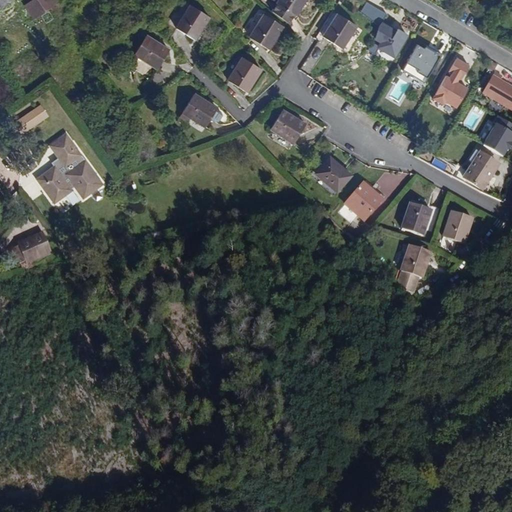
[(0,0),(0,9),(13,1),(12,0),(0,0)]
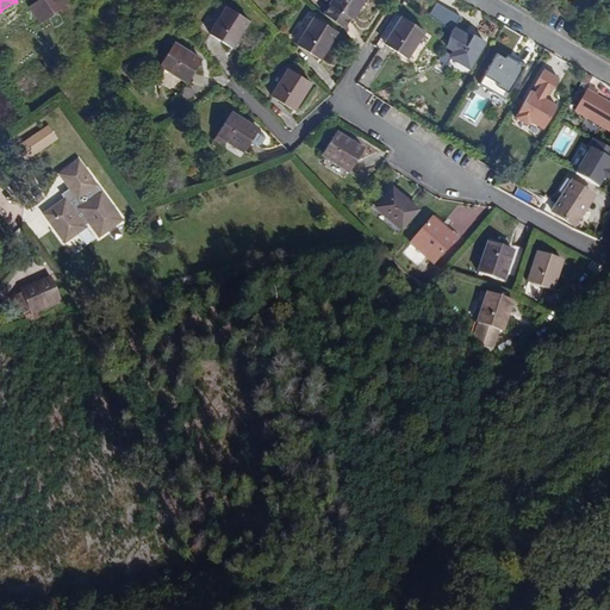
[(30,7),(32,11),(47,0),(33,0),(31,2),(33,6),(30,7)]
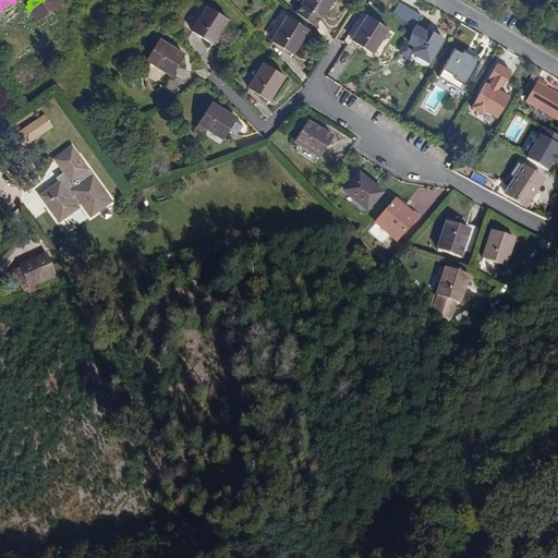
[(43,0),(29,10),(35,17),(60,1),(59,0),(43,0)]
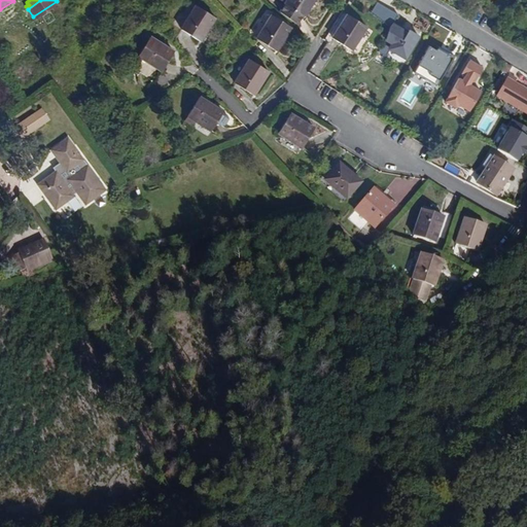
[(302,13),(303,13),(311,0),(281,0),(284,2),(278,10),(292,21),(294,24),(302,13)]
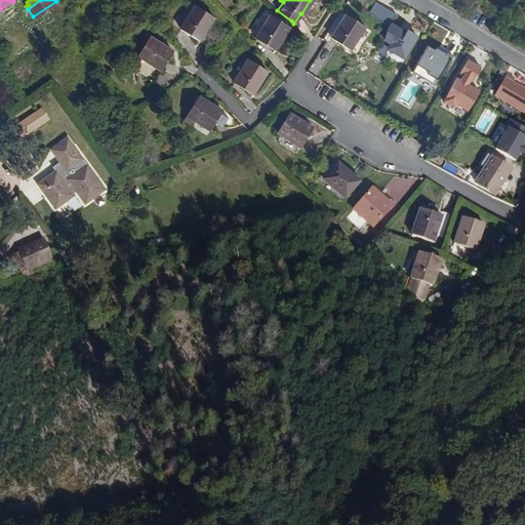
[(391,26),(393,21),(399,13),(376,1),(372,9),(391,26)]
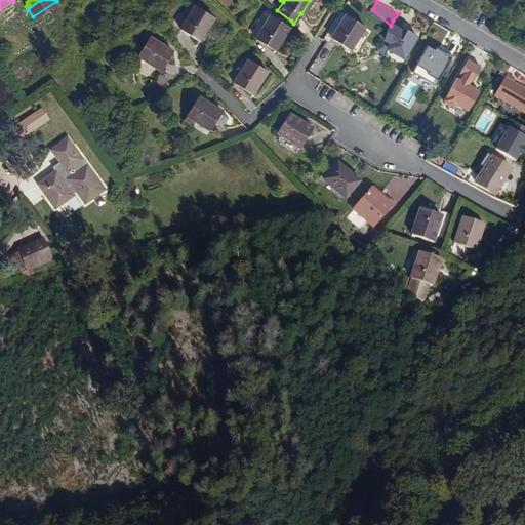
[(179,27),(199,40),(214,16),(195,4),(179,27)]
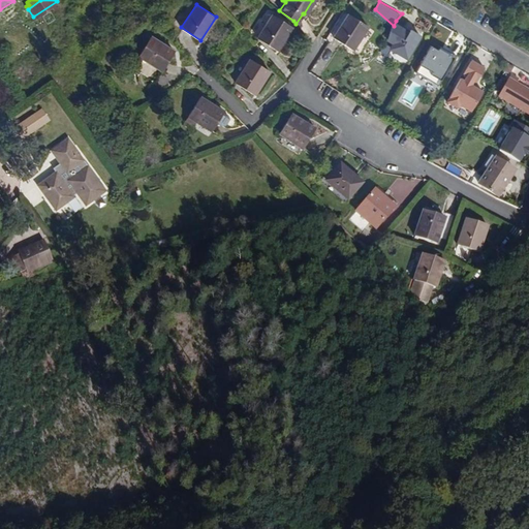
[(256,37),(276,50),(291,26),(272,13),(256,37)]
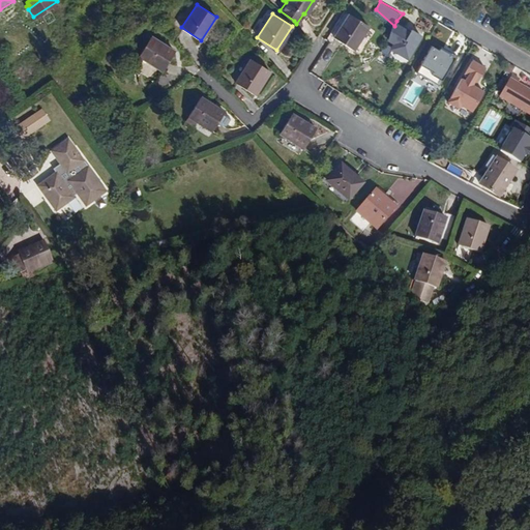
[(333,36),(352,49),(367,26),(348,13),(333,36)]
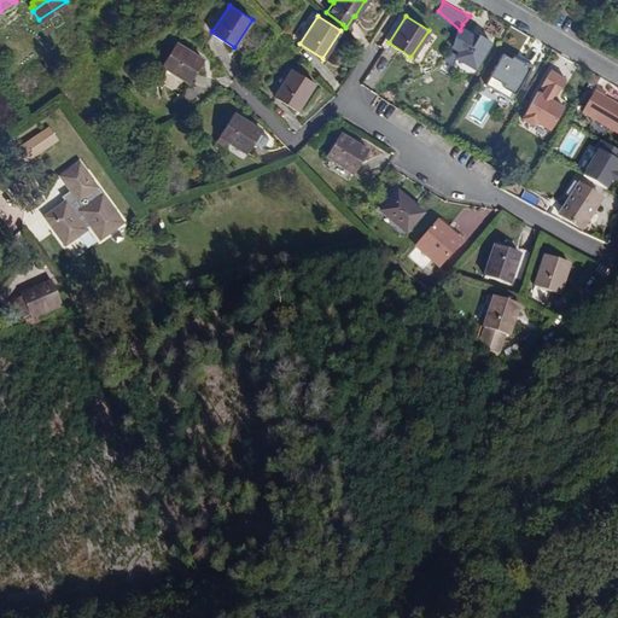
[(477,33),(462,24),(460,30),(450,46),(458,51),(455,56),(481,70),(497,41),(479,30),(477,33)]
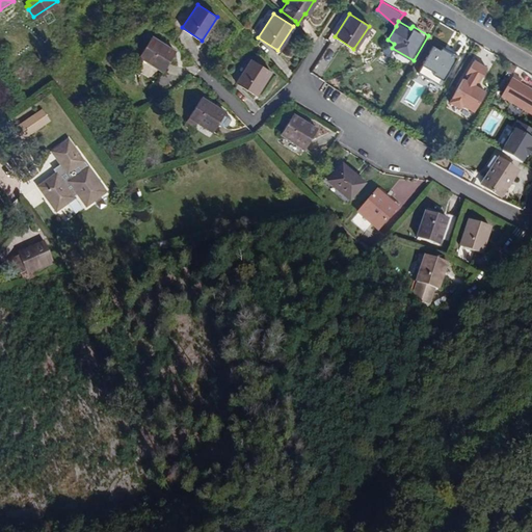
[(139,54),(162,70),(175,50),(151,35),(139,54)]
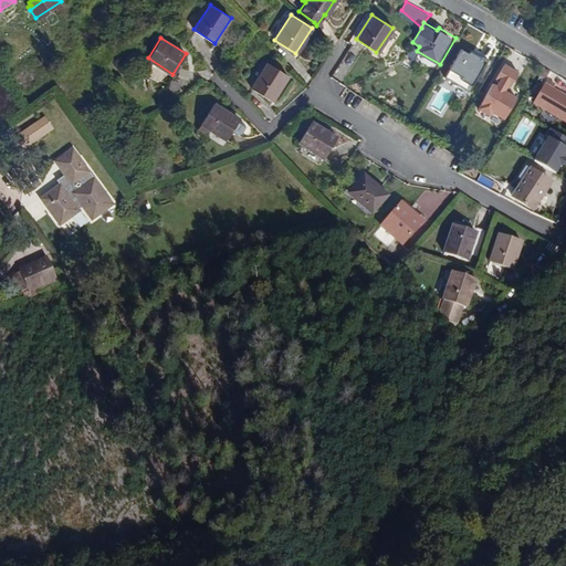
[(489,61),(464,48),(448,77),(472,91),(489,61)]
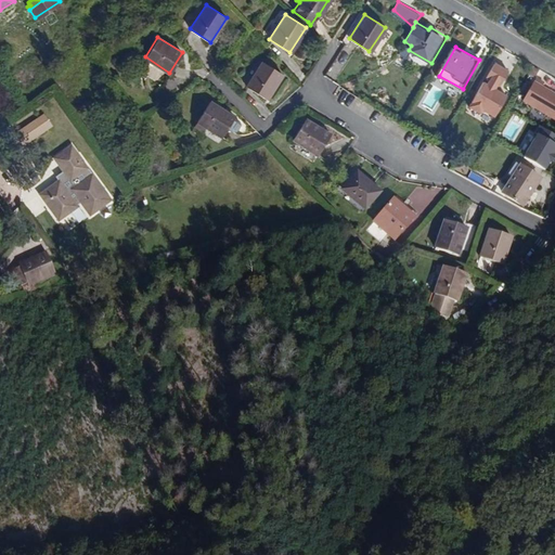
[(246,86),(267,99),(283,74),(262,61),(246,86)]
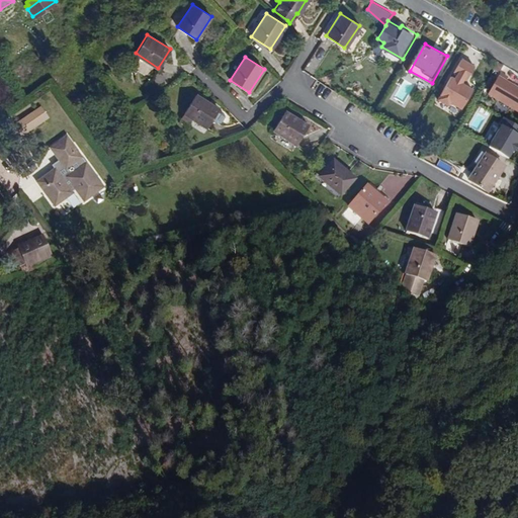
[(478,66),(464,59),(456,72),(459,74),(457,78),(453,75),(440,97),(452,104),(454,102),(465,109),(478,89),(465,82),(469,76),(471,77),(478,66)]
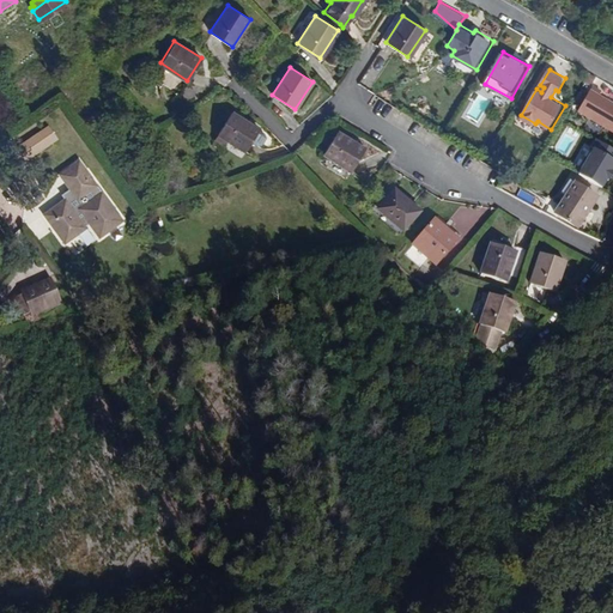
[(612,103),(592,91),(580,113),(612,132),(612,103)]
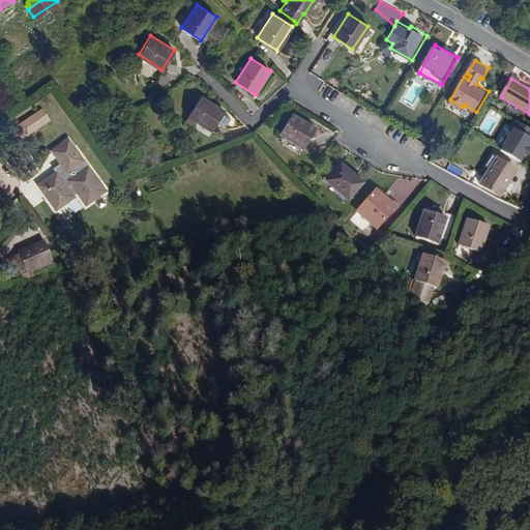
[(224,112),(224,111),(201,95),(187,115),(197,121),(211,130),(216,122),(222,124),(225,124),(229,118),(228,115),(228,114),(224,112)]
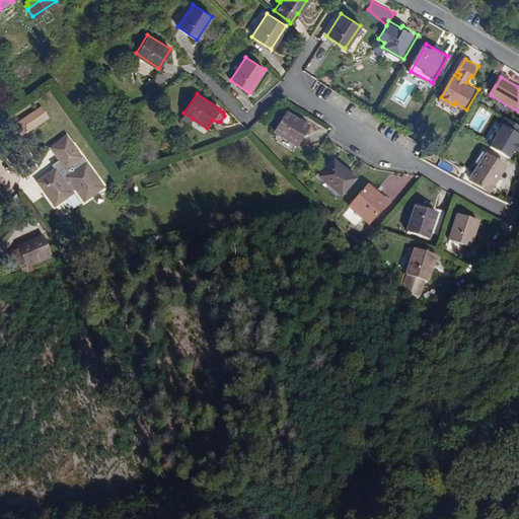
[(480,116),(485,107),(476,104),(473,113),(480,116)]
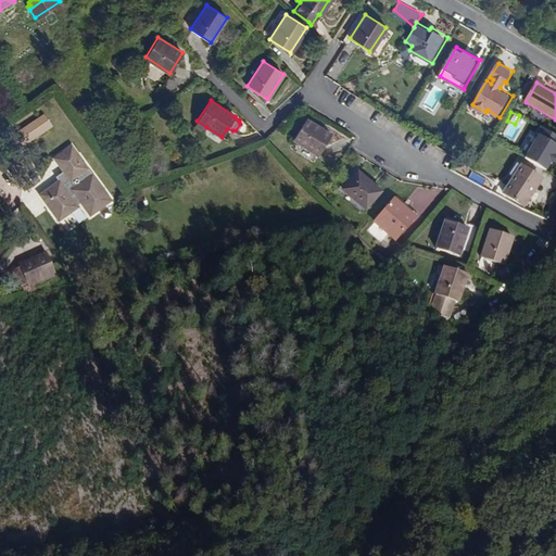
[(53,126),(45,114),(25,126),(34,140),(53,126)]
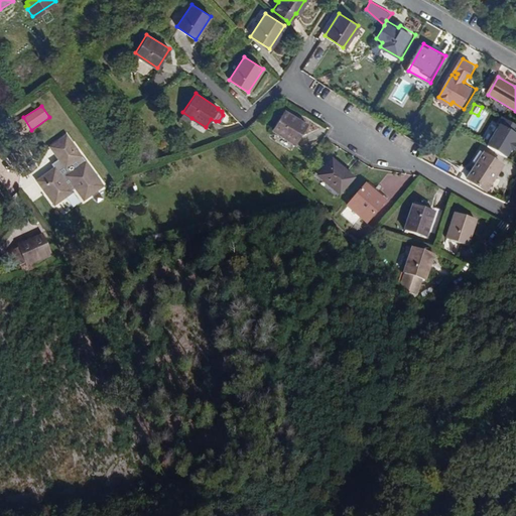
[(272,128),(294,143),(306,124),(284,109),(272,128)]
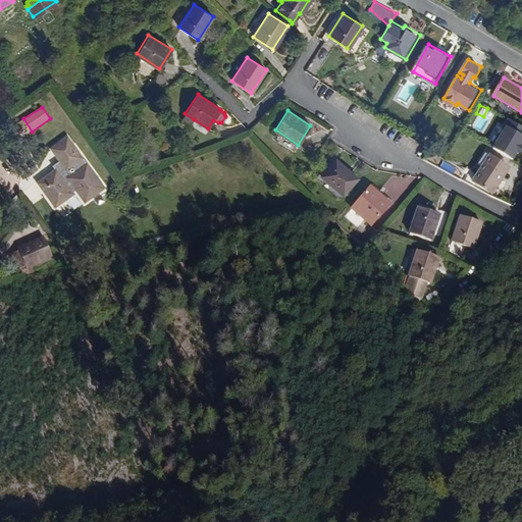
[(179,122),(188,127),(194,119),(185,113),(179,122)]
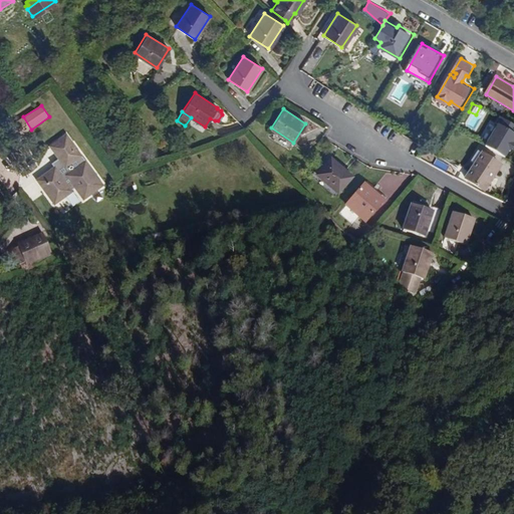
[(513,145),(513,132),(500,124),(488,146),(507,157),(513,145)]
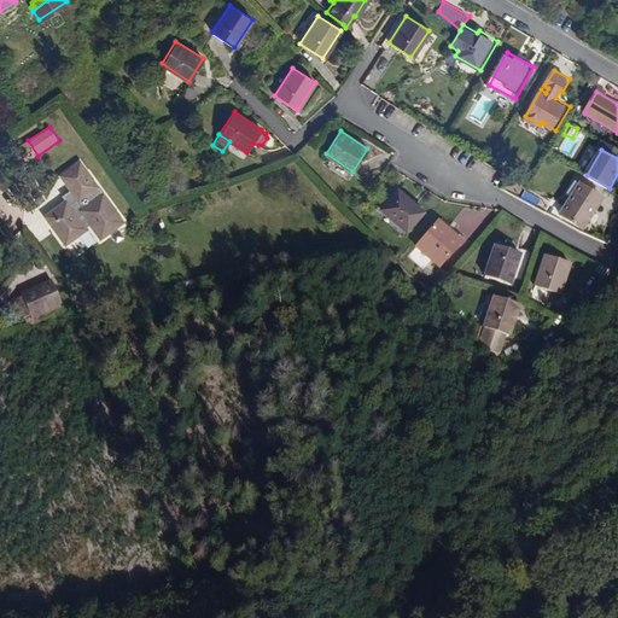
[(127,222),(80,161),(62,174),(71,190),(63,197),(65,200),(46,215),(68,244),(93,227),(101,239),(127,222)]
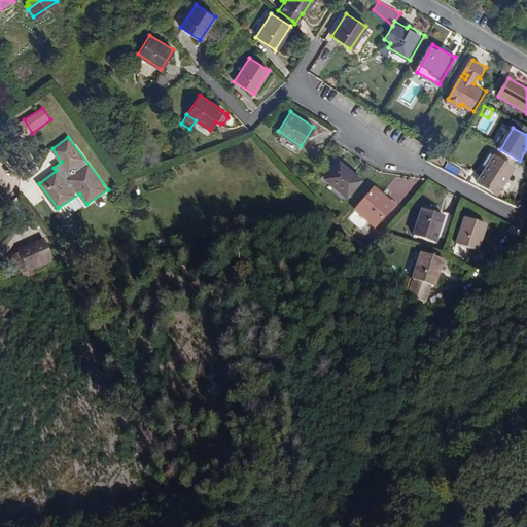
[(476,182),(494,195),(512,169),(487,152),(480,164),(485,168),(476,182)]
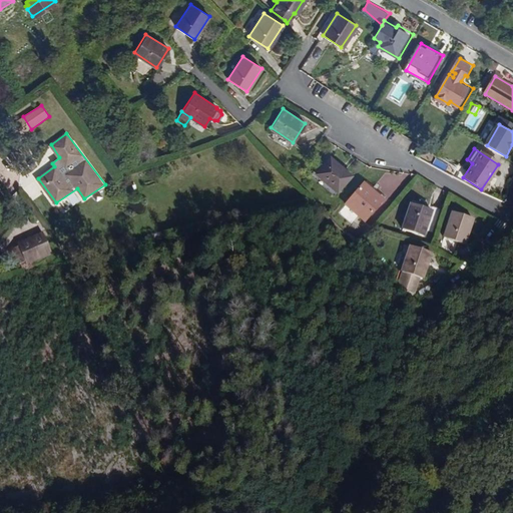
[(336,191),(351,174),(330,155),(316,172),(336,191)]
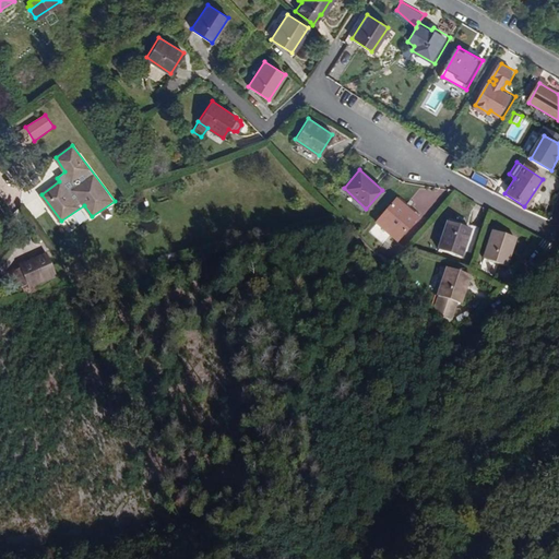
[(375,223),(395,240),(415,218),(402,206),(404,204),(396,197),(375,223)]
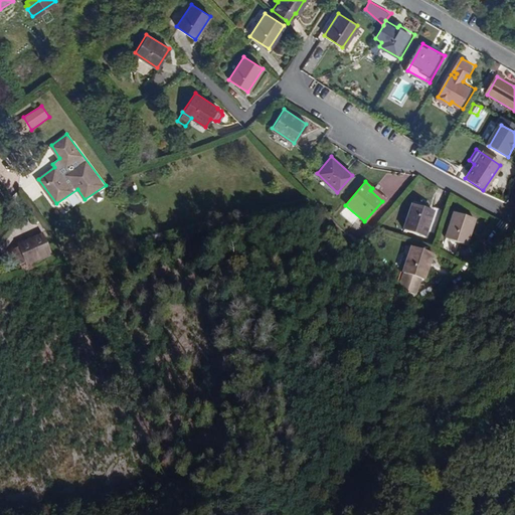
[(428,224),(436,226),(443,206),(436,204),(433,210),(411,203),(402,229),(424,236),(428,224)]
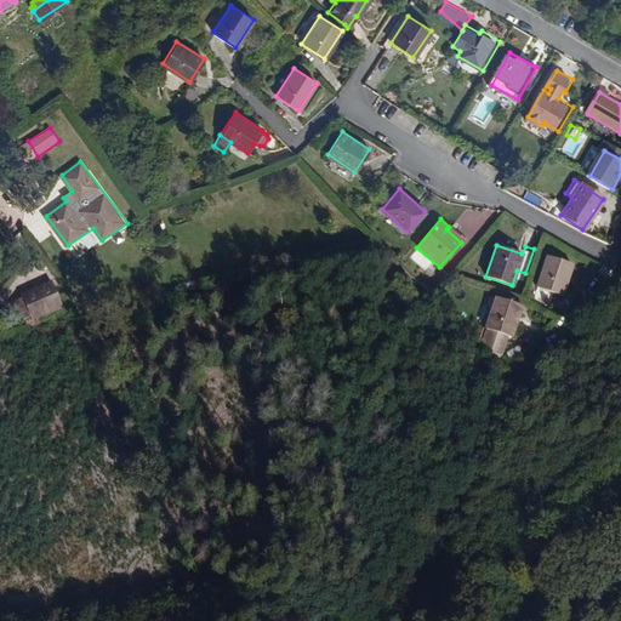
[(553,294),(562,296),(571,263),(546,255),(531,302),(548,307),(553,294)]
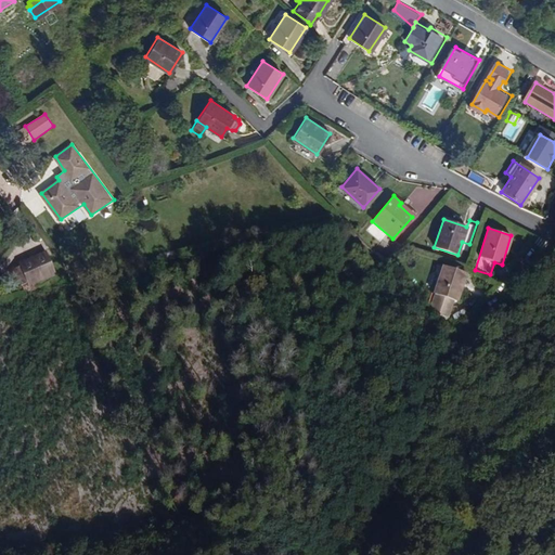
[(28,284),(55,272),(46,250),(18,262),(20,265),(10,269),(17,285),(27,282),(28,284)]
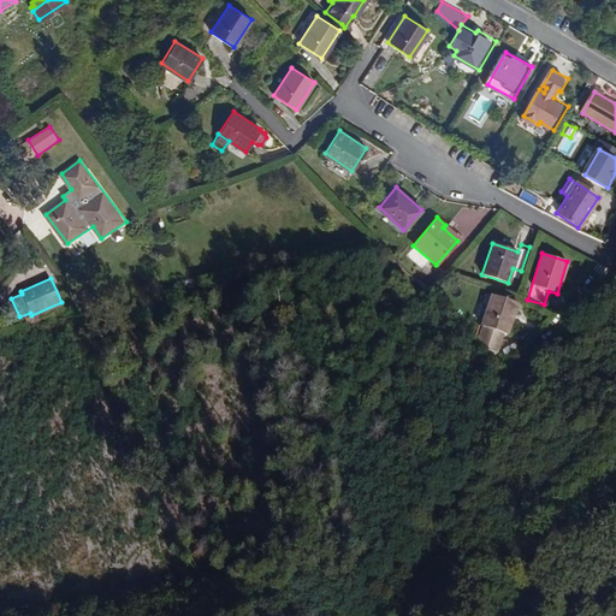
[(481,325),(505,333),(516,302),(491,295),(481,325)]
